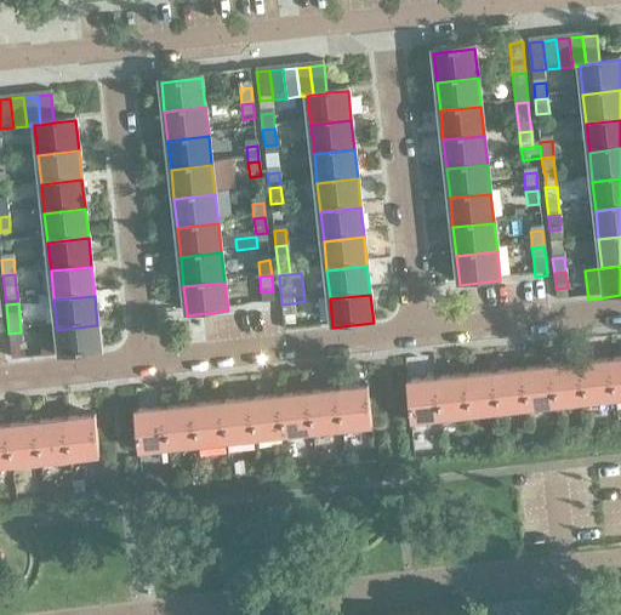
[(294,303),(281,305),(284,319),(295,318),(294,303)]
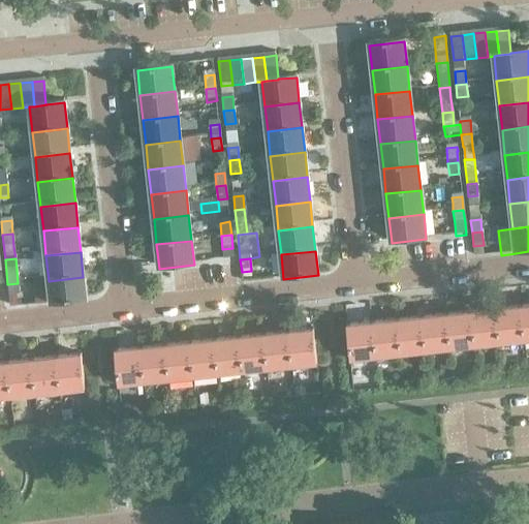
[(83,277),(49,281),(51,304),(86,301),(83,277)]
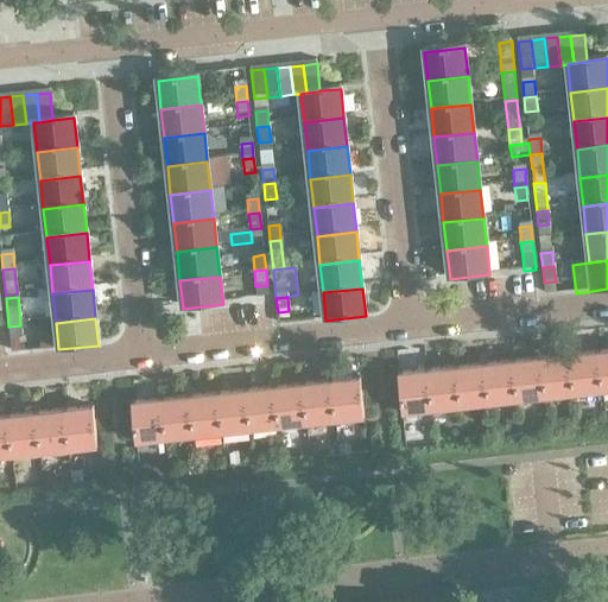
[(20,325),(8,327),(11,341),(23,340),(20,325)]
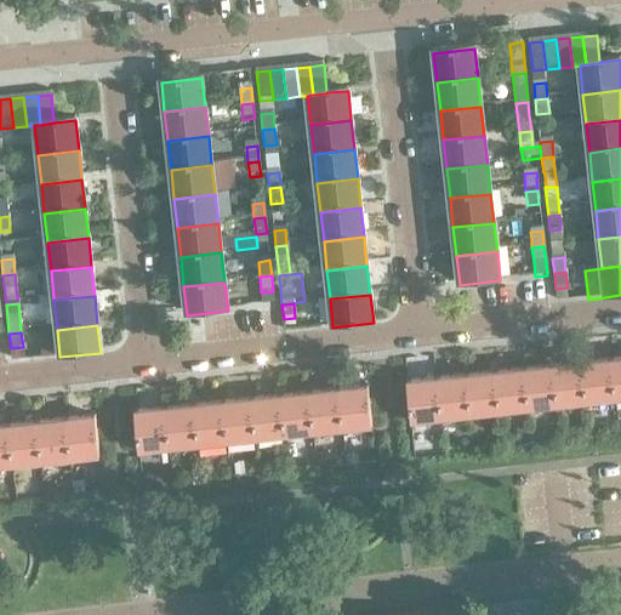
[(41,356),(57,356),(57,334),(41,334),(41,356)]
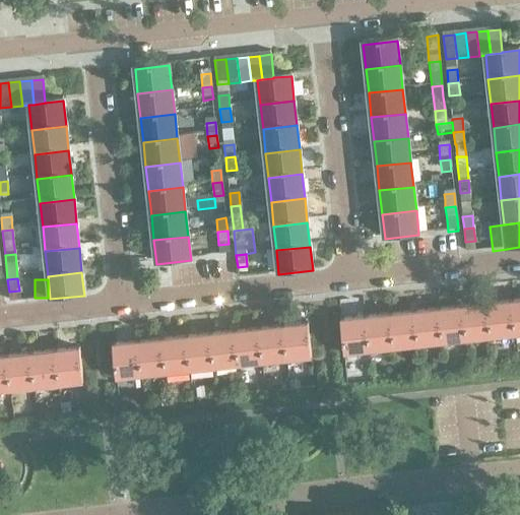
[(519,302),(511,303),(515,336),(519,335),(519,302)]
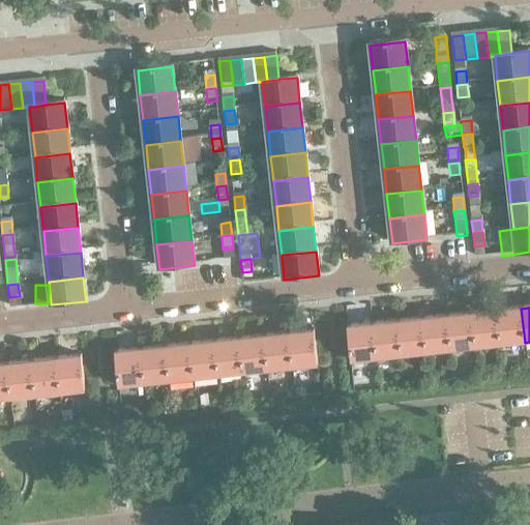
[(521,309),(496,312),(500,346),(525,343),(521,309)]
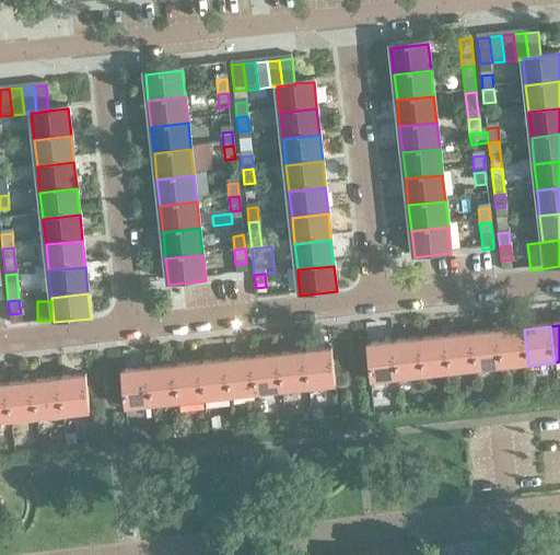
[(524,330),(499,332),(502,369),(528,366),(524,330)]
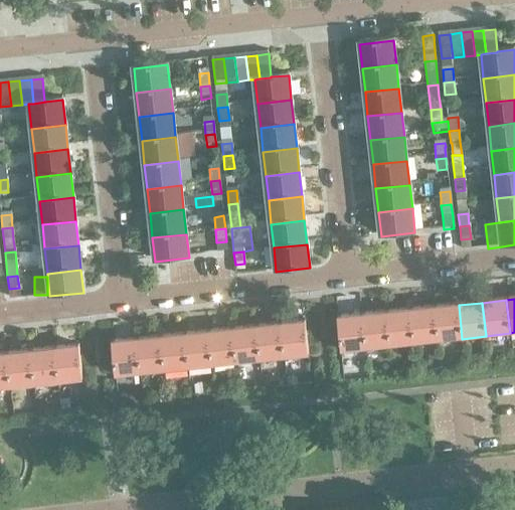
[(435,308),(438,341),(462,339),(459,305),(435,308)]
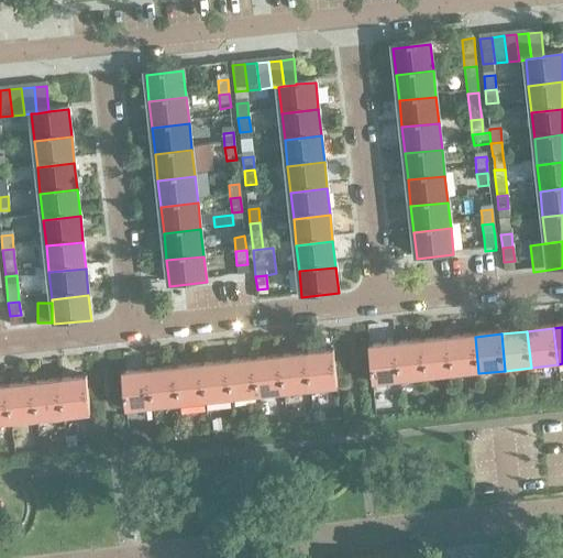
[(449,340),(452,376),(478,373),(475,337),(449,340)]
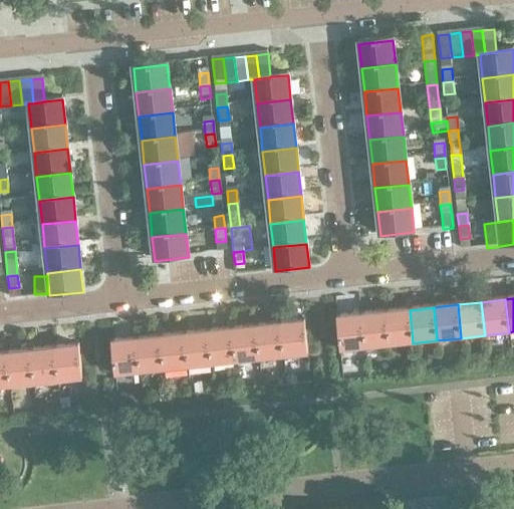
[(410,310),(386,312),(390,345),(413,343),(410,310)]
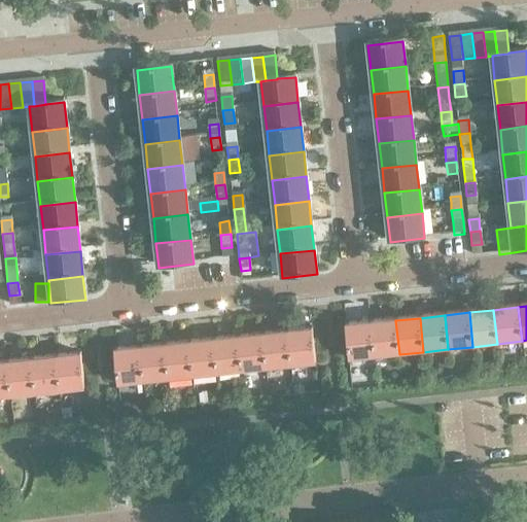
[(395,320),(372,323),(375,357),(399,354),(395,320)]
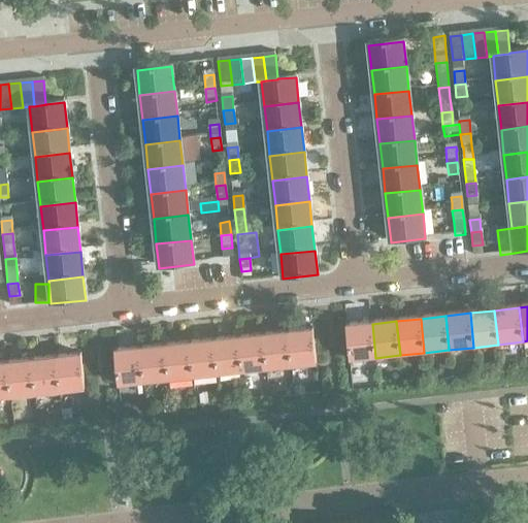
[(375,358),(372,324),(348,327),(351,361),(375,358)]
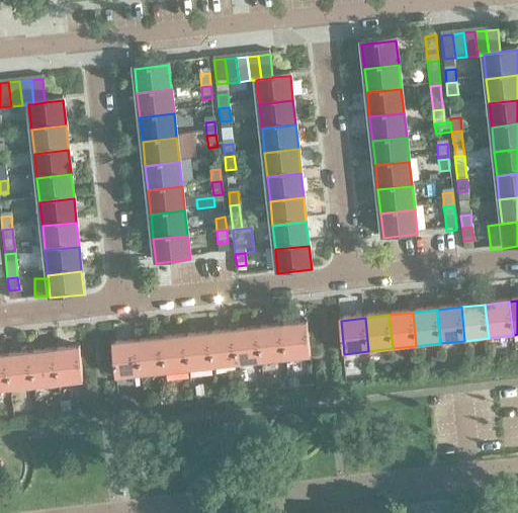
[(308,324),(281,327),(285,360),(311,357),(308,324)]
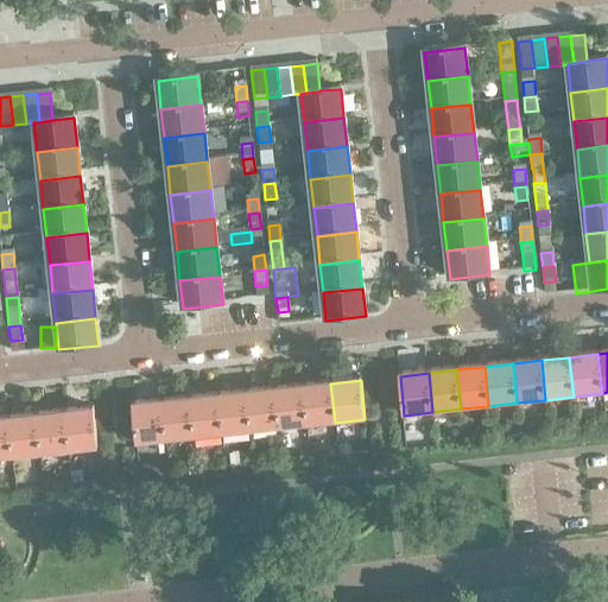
[(330,384),(303,387),(306,426),(335,423),(330,384)]
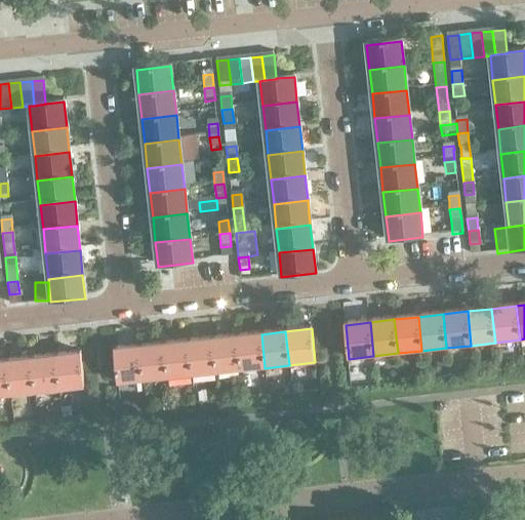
[(261,334),(237,336),(241,370),(265,368),(261,334)]
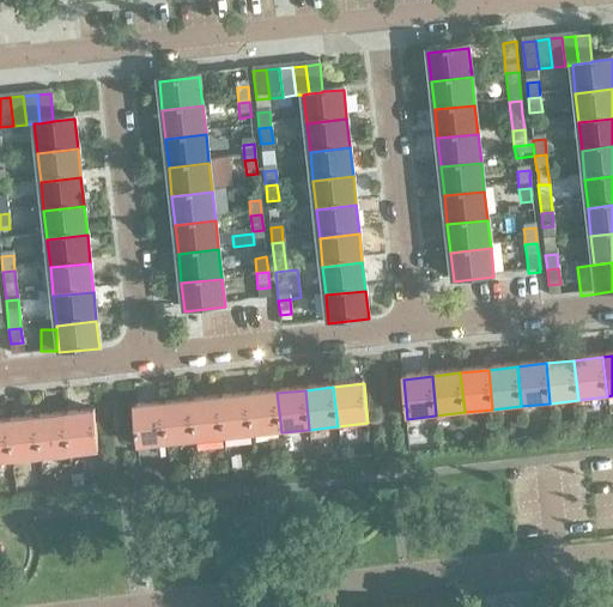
[(277,393),(248,396),(253,436),(281,432),(277,393)]
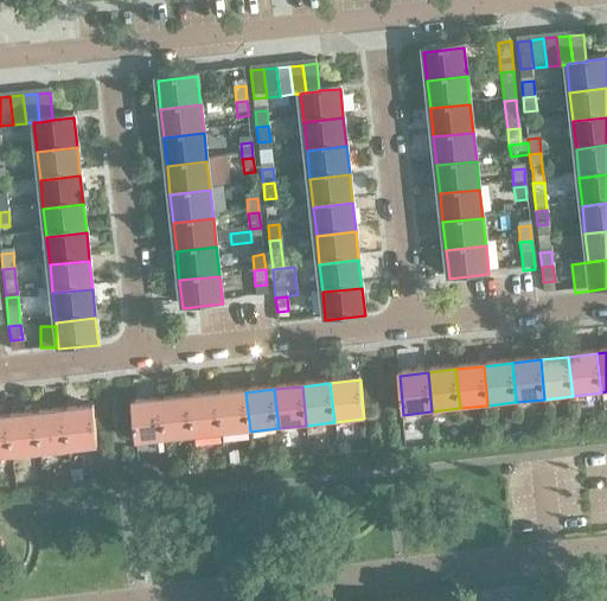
[(222,435),(250,432),(246,392),(217,396),(222,435)]
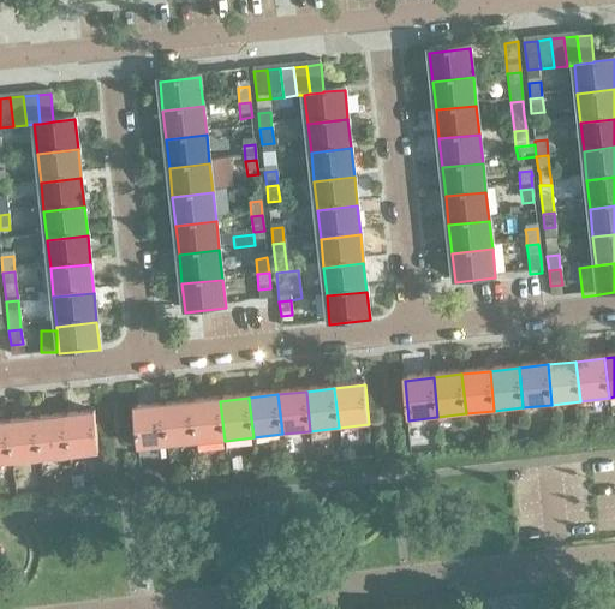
[(220,401),(191,404),(196,443),(225,441),(220,401)]
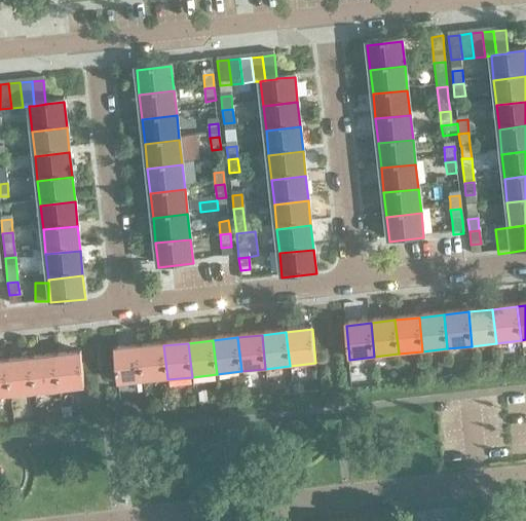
[(163,345),(139,348),(143,382),(167,379),(163,345)]
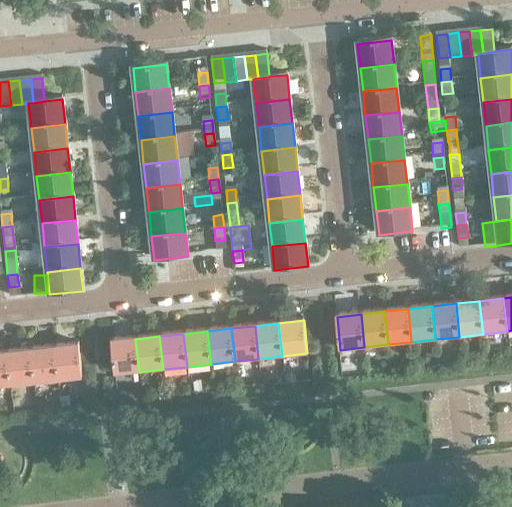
[(114,366),(115,375),(139,372),(135,339),(111,342),(114,361),(113,361),(113,366),(114,366)]
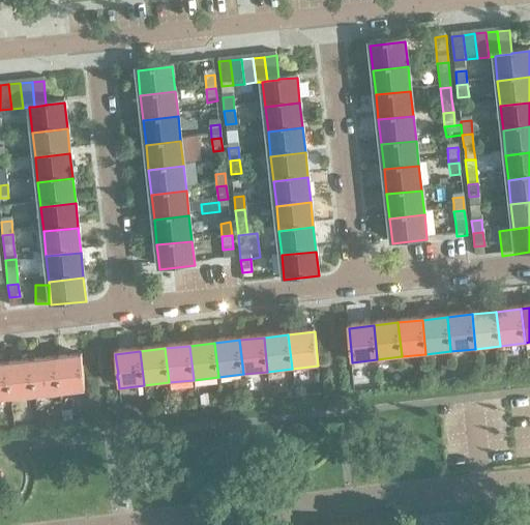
[(82,357),(56,360),(59,395),(85,391),(82,357)]
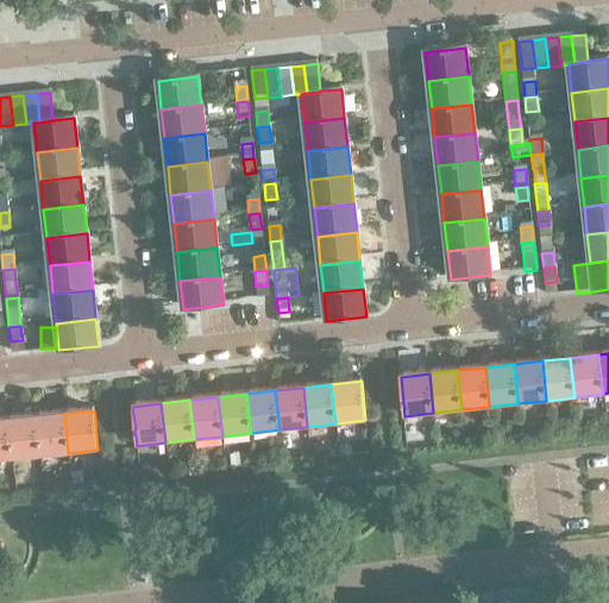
[(64,414),(36,418),(39,456),(68,453),(64,414)]
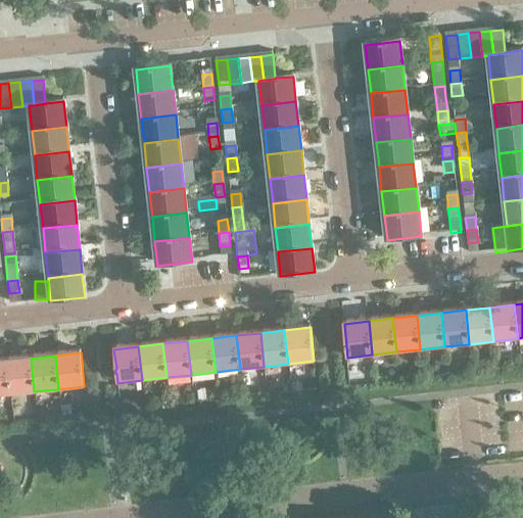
[(31,359),(6,361),(10,394),(34,391),(31,359)]
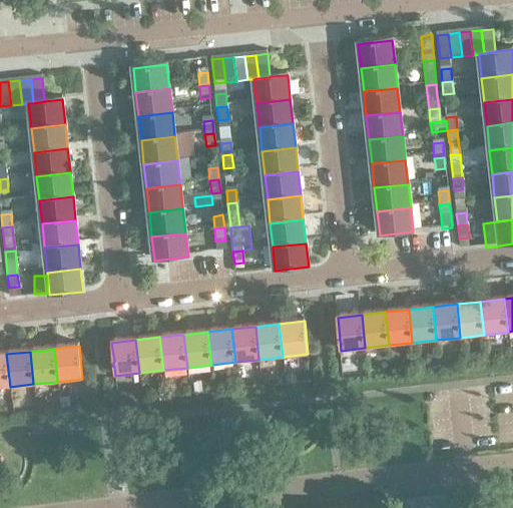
[(6,354),(0,354),(0,388),(10,387),(6,354)]
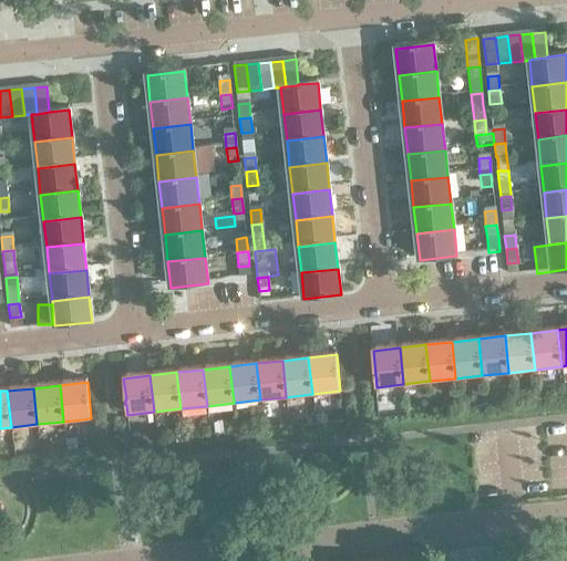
[(317,417),(318,427),(330,425),(329,415),(317,417)]
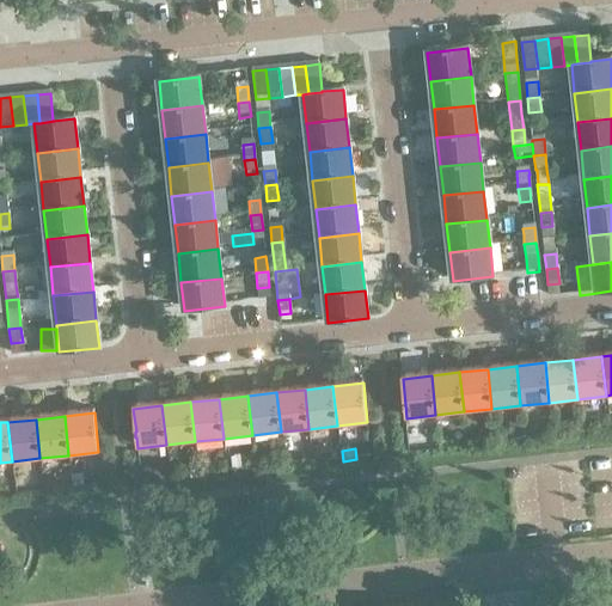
[(297,464),(297,454),(286,454),(286,464),(297,464)]
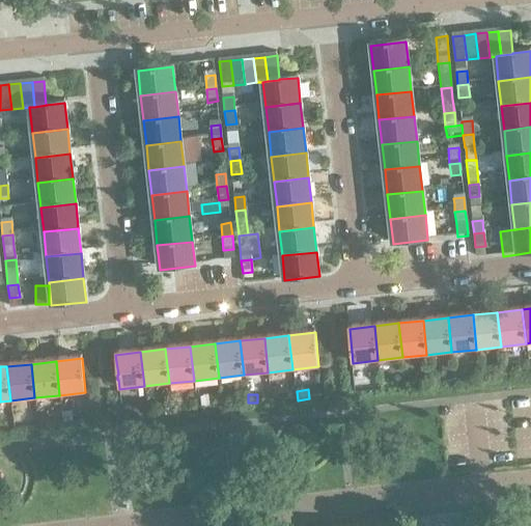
[(146,416),(145,407),(133,408),(134,417),(146,416)]
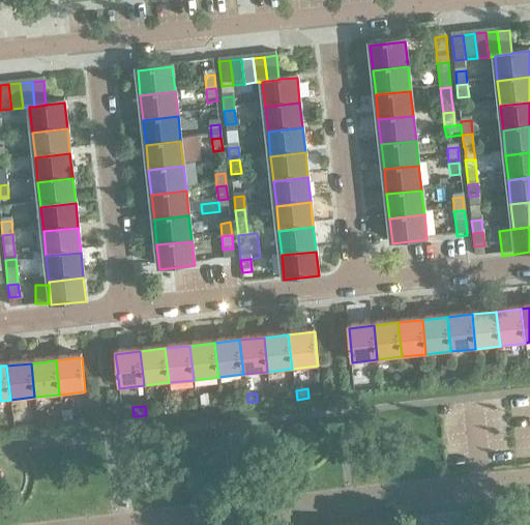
[(72,424),(70,413),(61,414),(63,425),(72,424)]
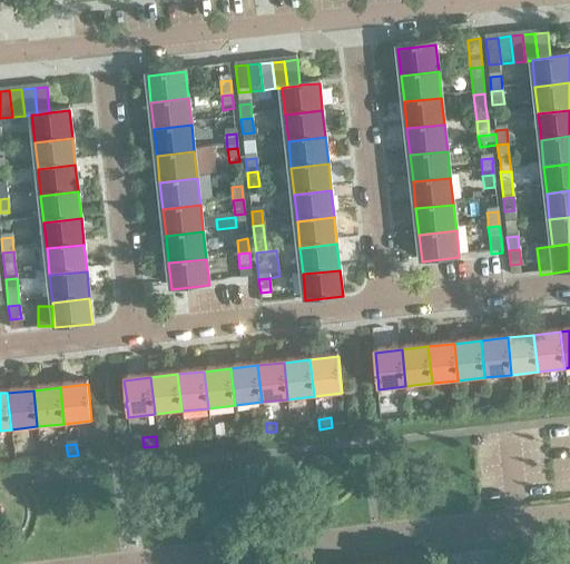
[(50,448),(39,449),(40,459),(51,458),(50,448)]
